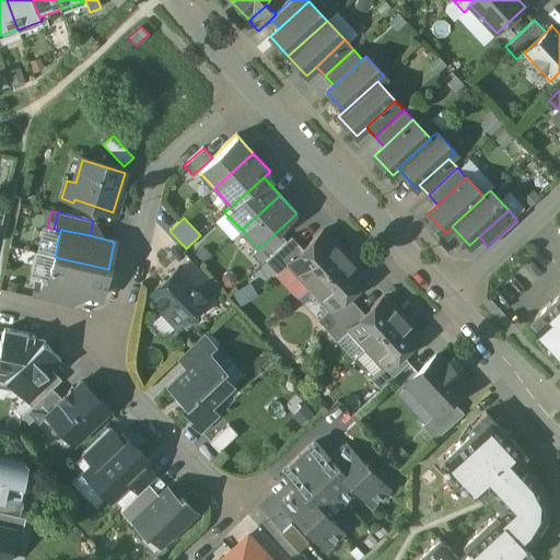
[(303,249),(289,263),(289,264),(311,287),(346,254),(324,230),(303,249)]
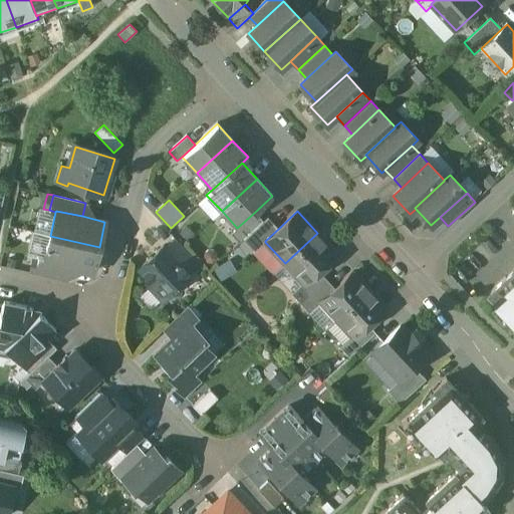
[(237,228),(231,234),(239,242),(262,221),(255,212),(237,228)]
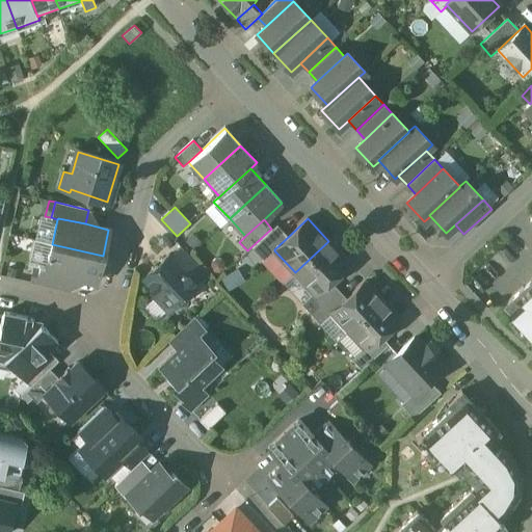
[(271,229),(253,247),(264,260),(274,250),(274,249),(288,237),(276,224),(271,229)]
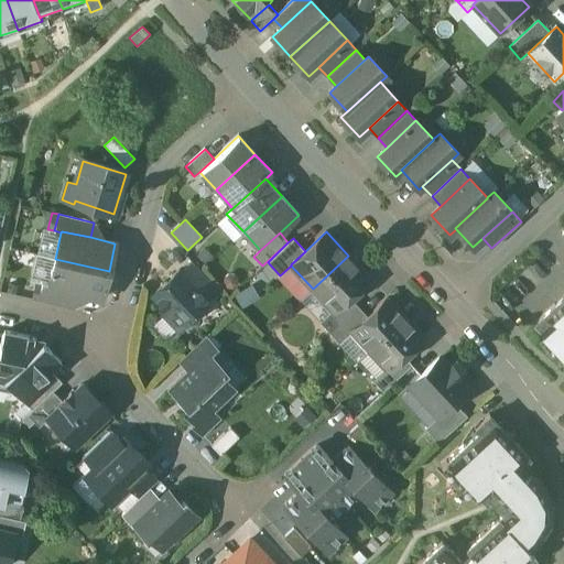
[(369,278),(348,256),(313,289),(333,311),(334,311),(349,297),(369,278)]
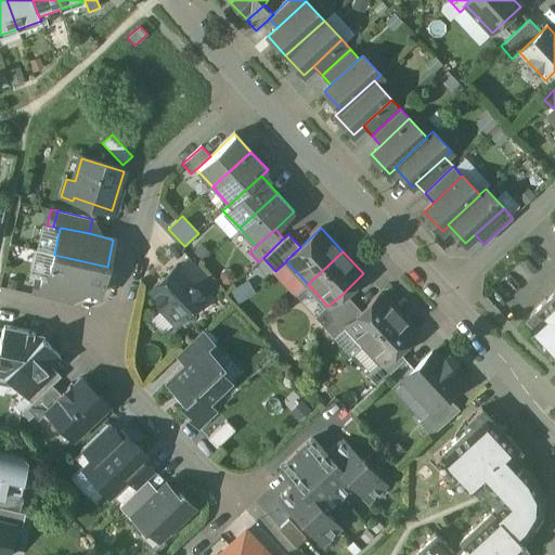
[(107,267),(54,255),(51,266),(50,266),(50,268),(51,268),(48,281),(48,282),(77,288),(101,294),(107,267)]
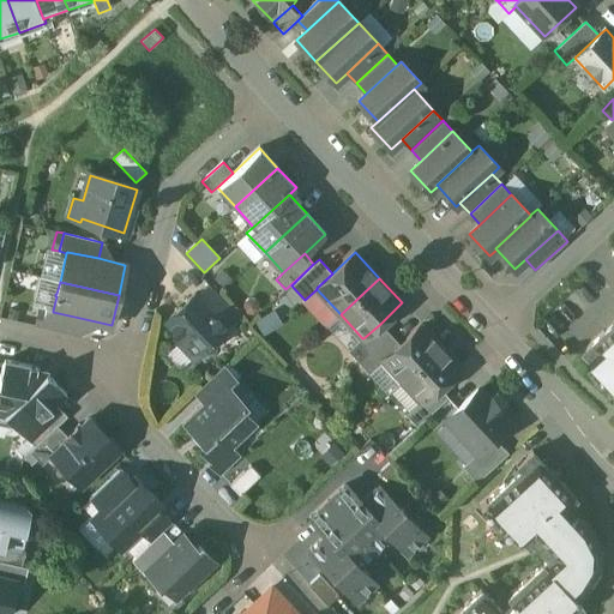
[(239,317),(209,284),(197,296),(227,327),(239,317)]
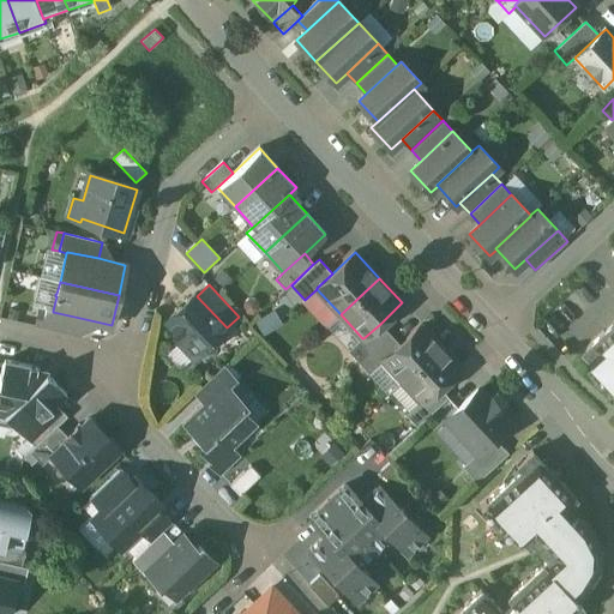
[(197,296),(196,294),(167,320),(184,338),(176,344),(191,360),(227,327),(197,296)]
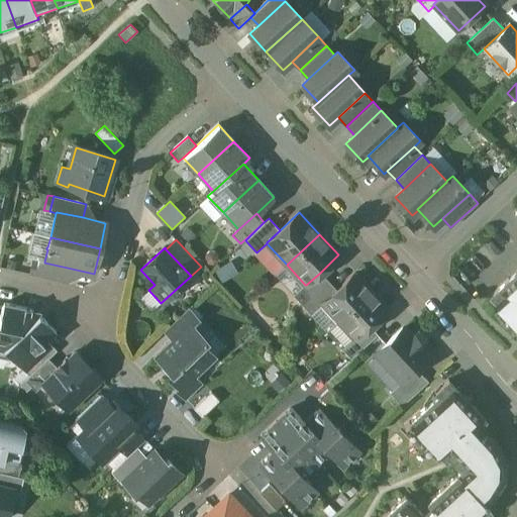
[(38,260),(32,259),(28,274),(34,275),(38,260)]
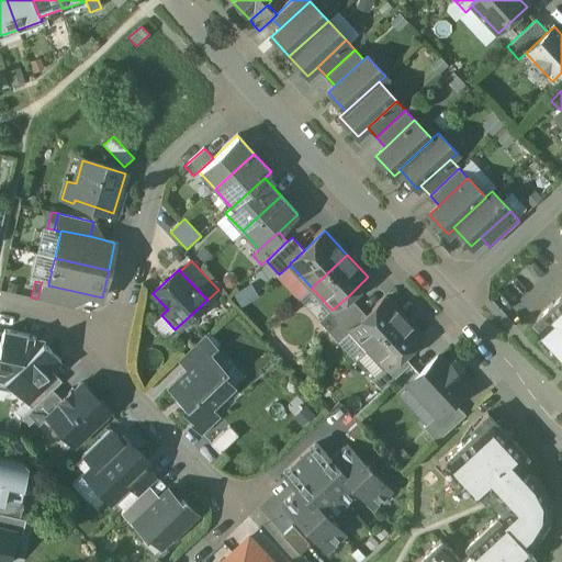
[(48,284),(42,282),(37,299),(74,307),(78,292),(48,285),(48,284)]
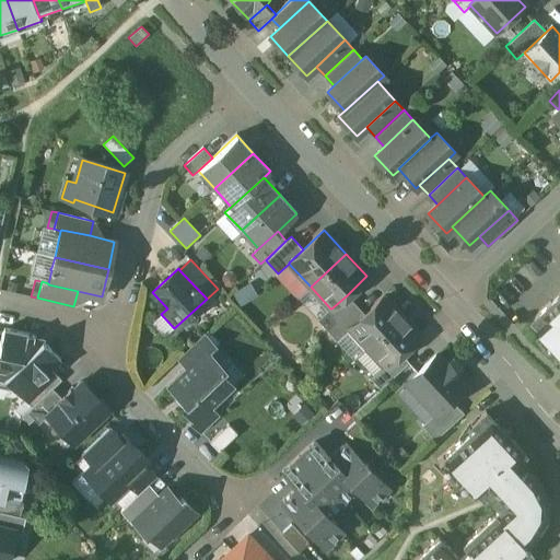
[(347,295),(331,308),(330,308),(318,321),(327,330),(356,304),(347,295)]
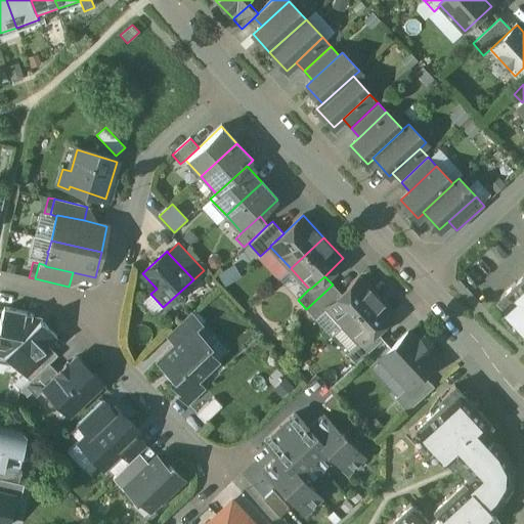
[(341,294),(326,307),(328,308),(344,325),(377,295),(360,276),(341,294)]
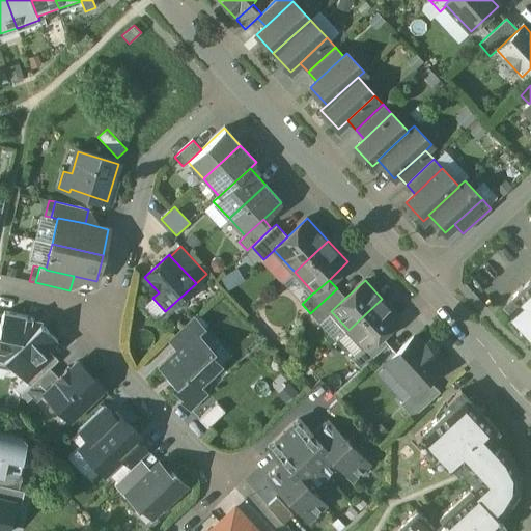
[(530,280),(506,303),(530,330),(530,280)]
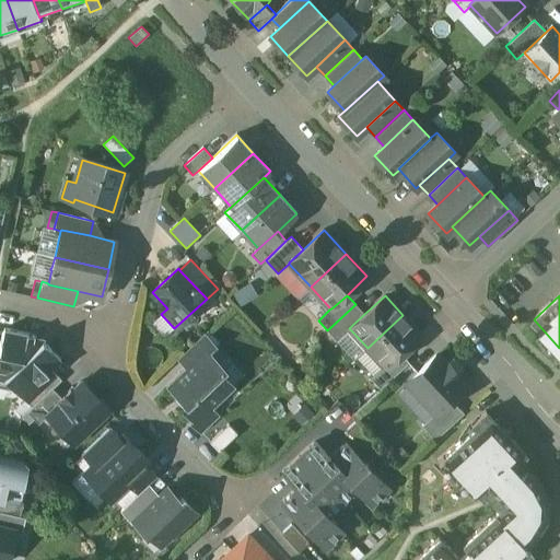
[(356,304),(327,330),(337,341),(350,329),(349,328),(364,314),(356,304)]
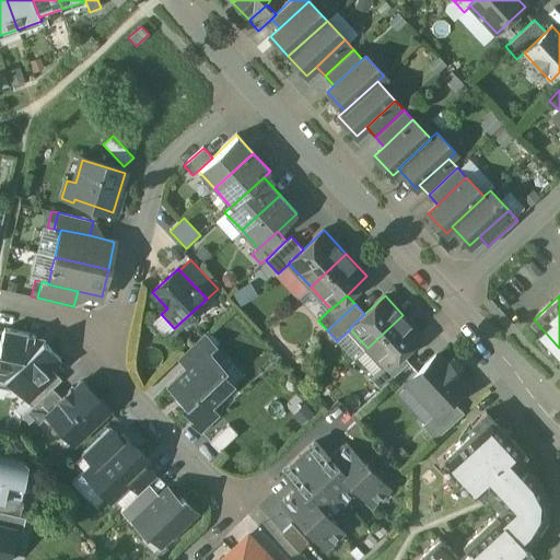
[(403,315),(368,348),(384,365),(385,366),(400,352),(420,334),(403,315)]
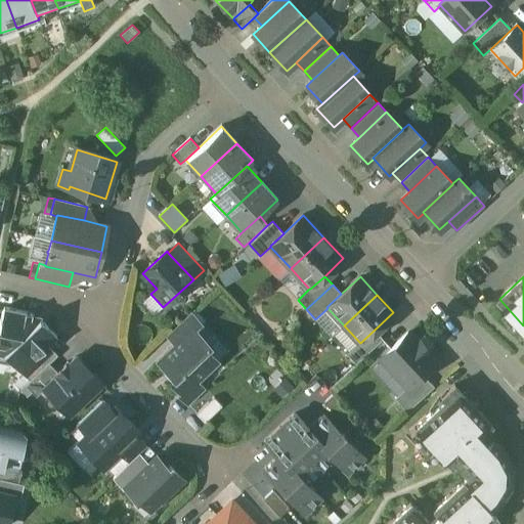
[(38,319),(32,314),(4,308),(0,324),(0,352),(7,354),(5,362),(14,364),(20,370),(47,345),(56,336),(40,318),(38,319)]
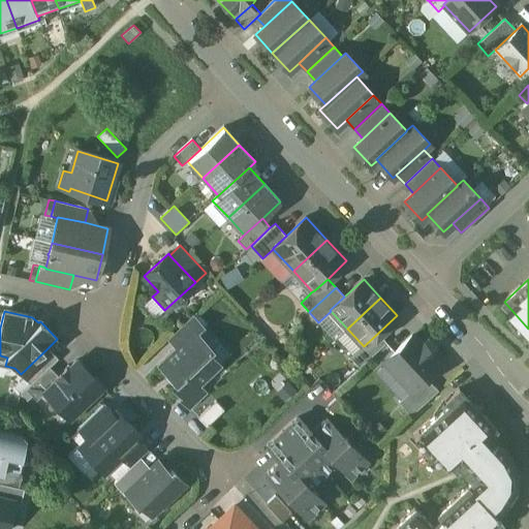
[(204,325),(193,314),(167,339),(177,348),(194,331),(196,333),(204,325)]
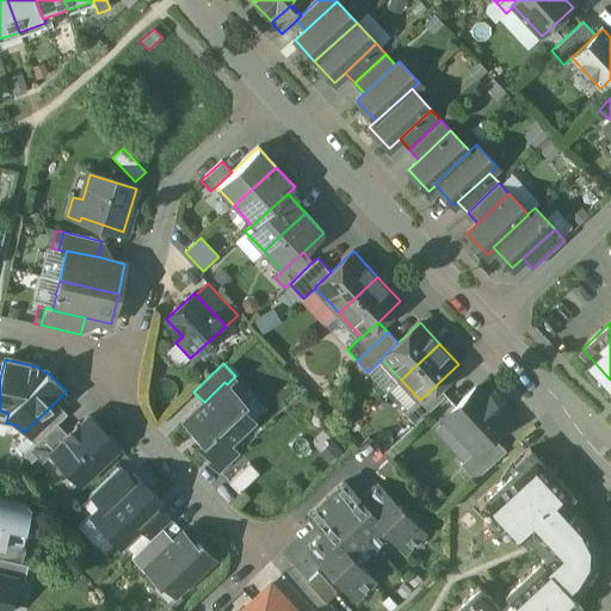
[(227,384),(224,382),(204,402),(184,420),(203,439),(198,444),(211,457),(213,458),(229,443),(253,420),(241,407),(245,403),(227,384)]
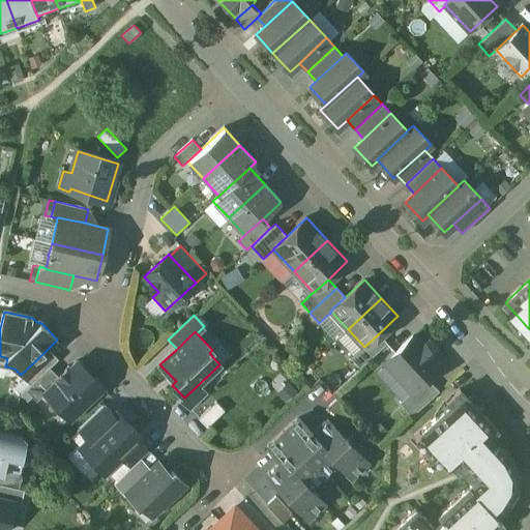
[(379,333),(364,347),(363,346),(351,358),(360,369),(387,343),(379,333)]
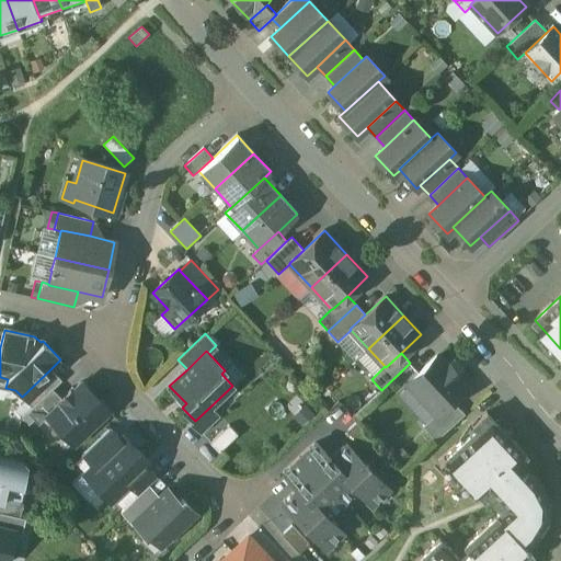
[(448,364),(446,366),(436,356),(409,382),(436,413),(451,400),(465,387),(456,377),(458,375),(448,364)]
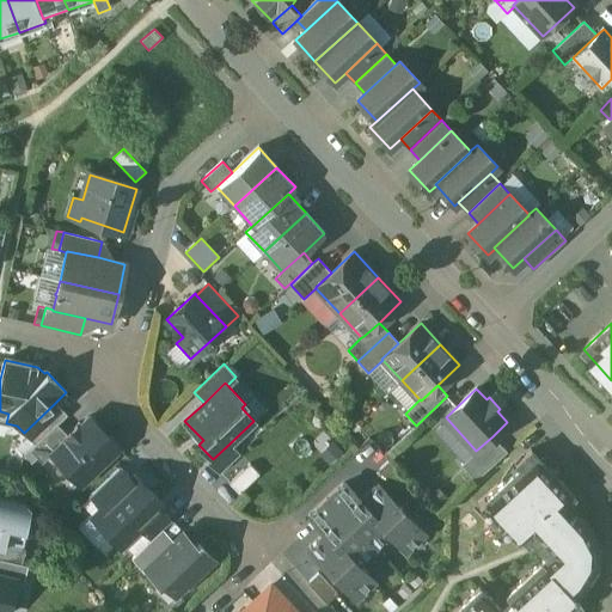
[(55,403),(24,433),(35,445),(57,424),(67,415),(55,403)]
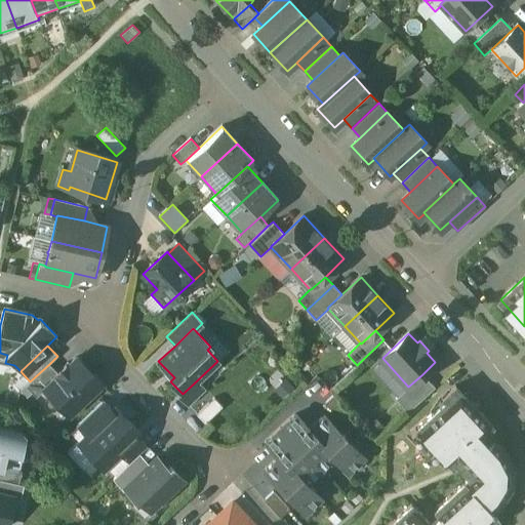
[(102,385),(77,358),(68,366),(66,365),(57,372),(56,373),(58,375),(44,389),(45,390),(70,415),(102,385)]
